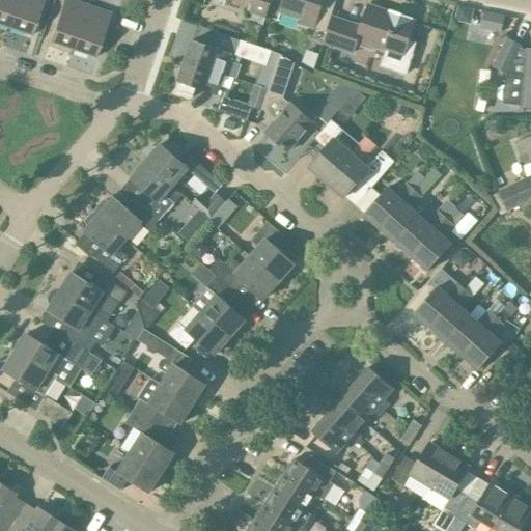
[(0,0),(0,25),(9,28),(19,0),(0,0)]
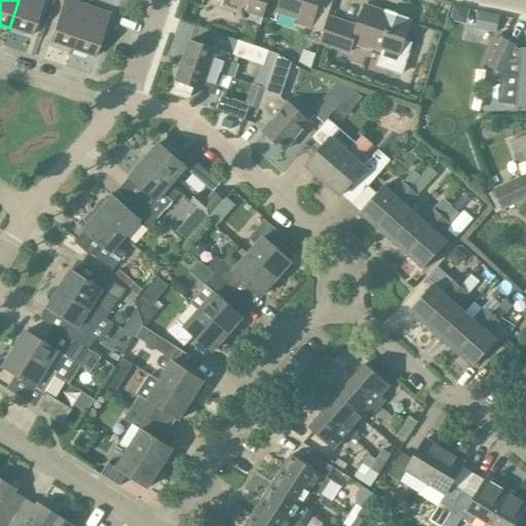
[(19,0),(9,28),(33,36),(44,0),(19,0)]
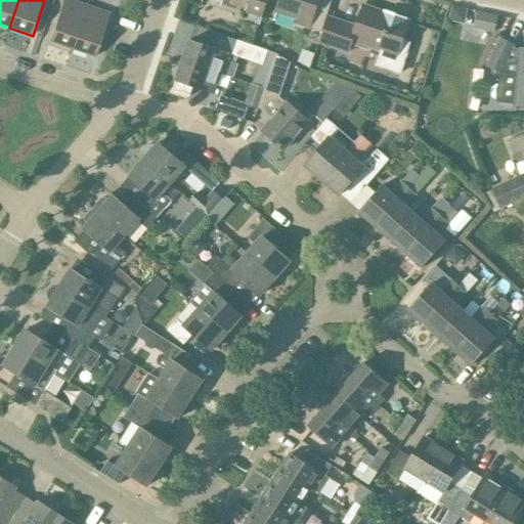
[(62,0),(49,41),(72,49),(87,6),(69,0),(62,0)]
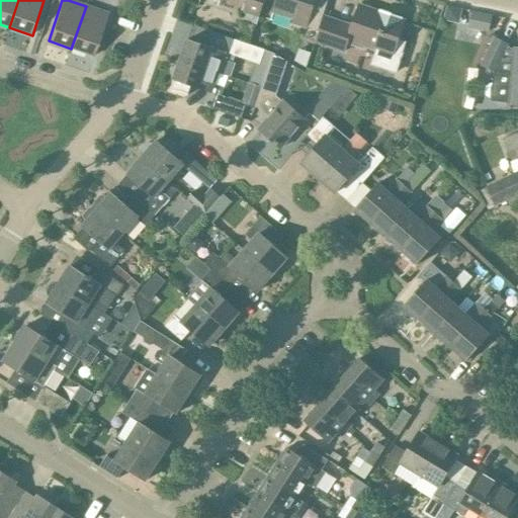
[(249,0),(245,13),(259,18),(265,0),(249,0)]
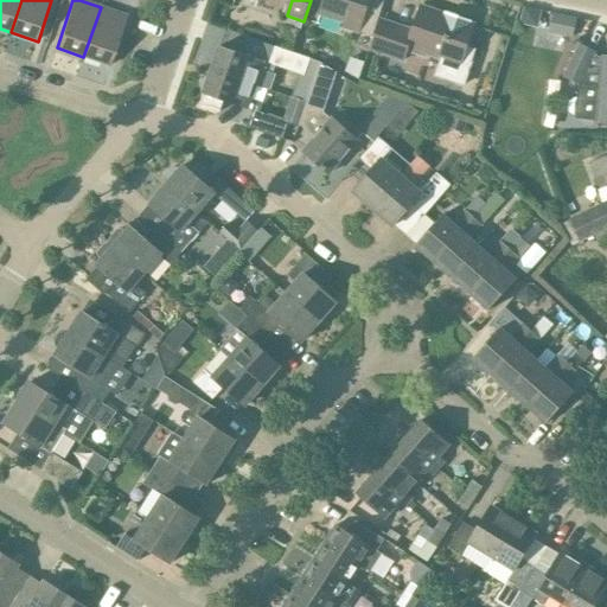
[(360,32),(374,37),(378,19),(385,0),(325,0),(320,14),(343,21),(340,27),(360,34),(360,32)]
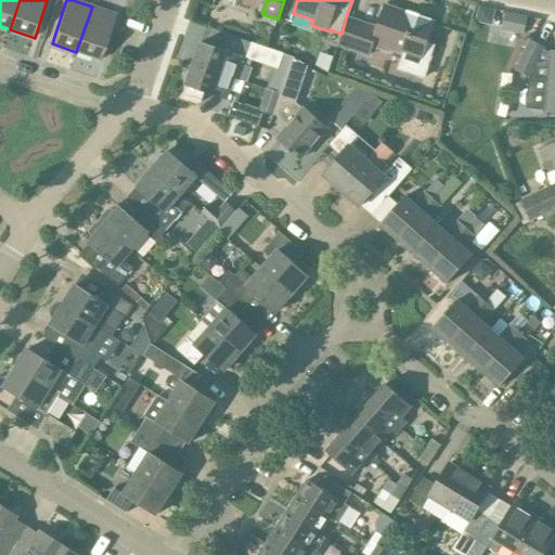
[(408,11),(407,13),(385,5),(377,28),(346,17),(341,34),(337,44),(369,55),(372,47),(389,52),(390,49),(403,53),(402,56),(403,56),(399,69),(424,78),(428,65),(431,57),(433,57),(433,56),(431,56),(436,44),(427,42),(434,22),(431,22),(433,20),(430,18),(429,23),(418,20),(418,18),(408,15),(409,11),(408,11)]
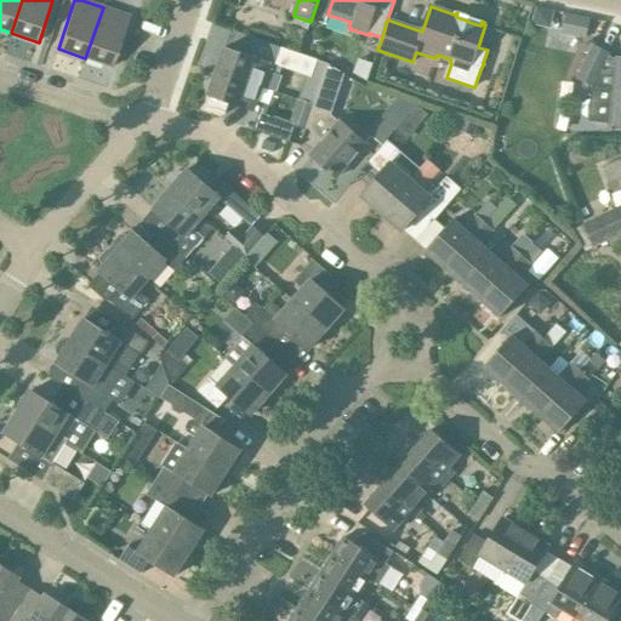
[(103,7),(85,58),(113,68),(131,17),(103,7)]
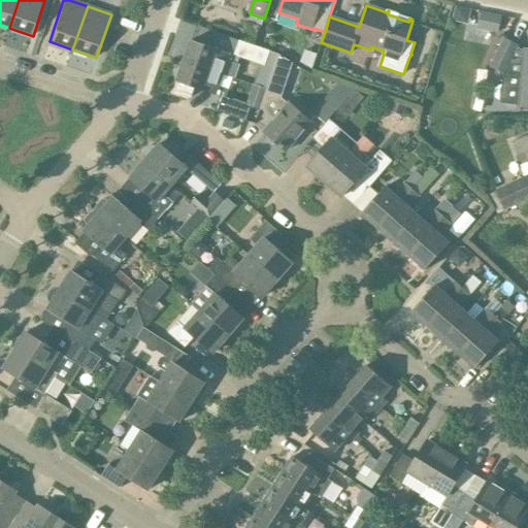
[(479,26),(499,30),(502,15),(482,11),(479,26)]
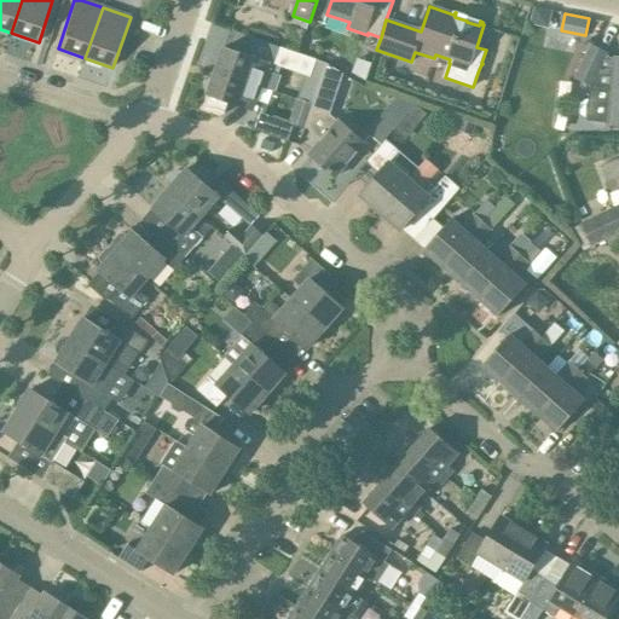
[(608,53),(591,45),(574,79),(591,86),(588,121),(618,123),(618,59),(615,59),(607,56),(608,53)]
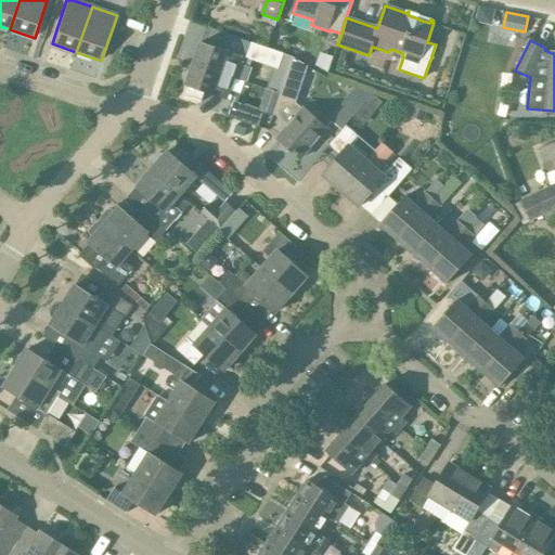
[(279,69),(287,73),(293,56),(294,56),(294,55),(284,52),(284,53),(250,42),(245,57),(202,42),(194,64),(234,78),(245,81),(250,68),(253,61),(279,69)]
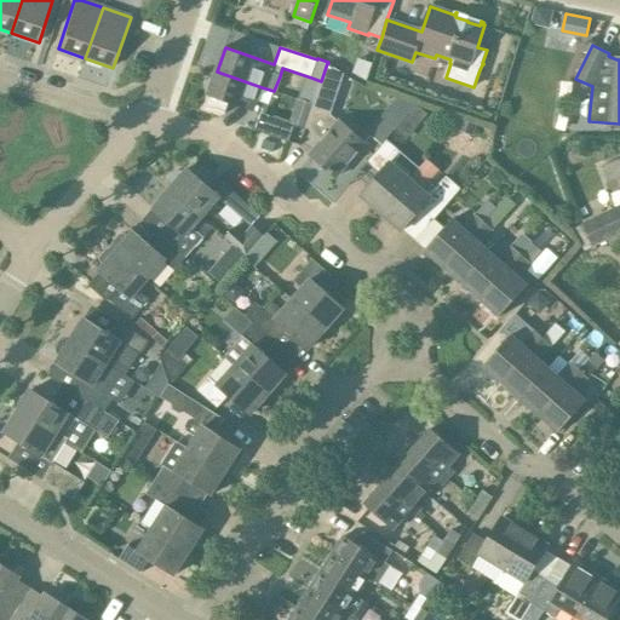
[(357,61),(352,74),(366,82),(367,79),(372,65),(357,61)]
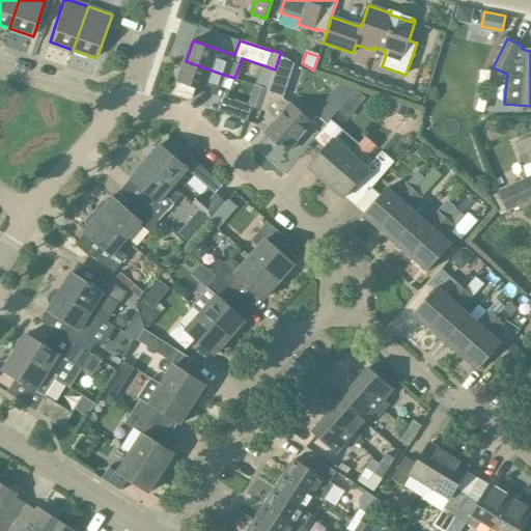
[(269,89),(268,92),(283,98),(295,63),(281,54),(280,54),(275,70),(269,89)]
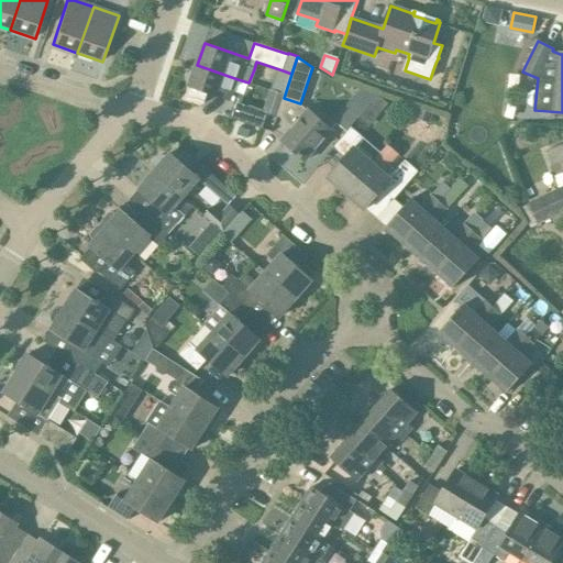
[(233,92),(238,79),(197,65),(189,87),(191,88),(188,98),(203,103),(208,94),(234,102),(230,118),(263,129),(268,113),(263,111),(242,105),(244,97),(233,92)]
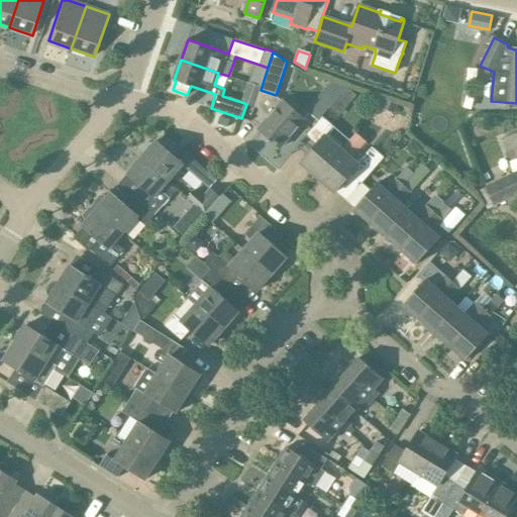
[(340,96),(348,103),(355,95),(347,88),(340,96)]
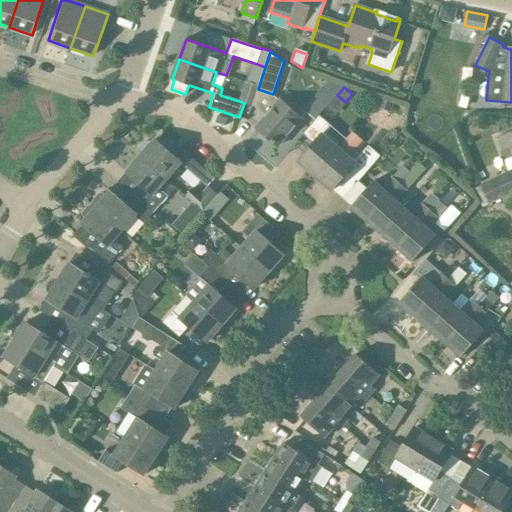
[(382,98),(375,105),(378,107),(390,112),(394,103),(382,98)]
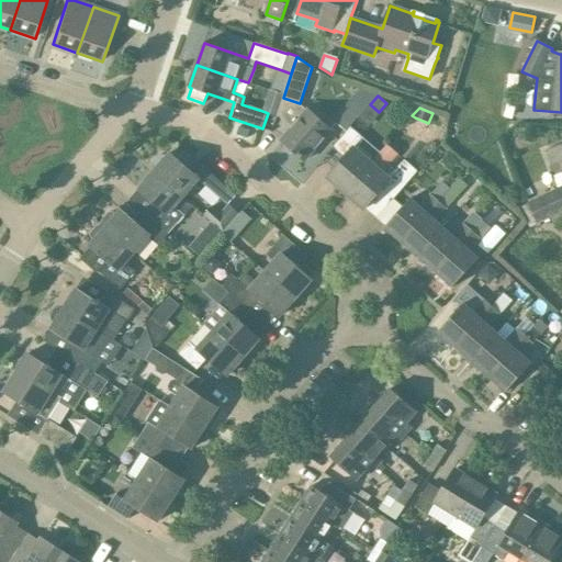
[(292,128),(282,141),(283,143),(282,144),(283,148),(289,154),(292,154),(294,152),(304,160),(332,130),(308,110),(307,111),(292,128)]
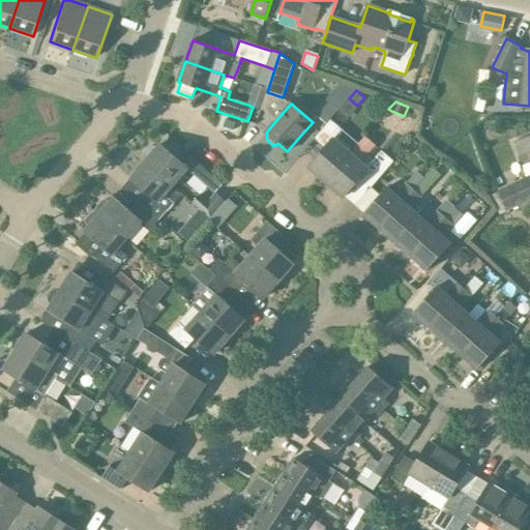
[(308,168),(326,183),(351,154),(359,145),(349,137),(330,120),(315,140),(325,149),(308,168)]
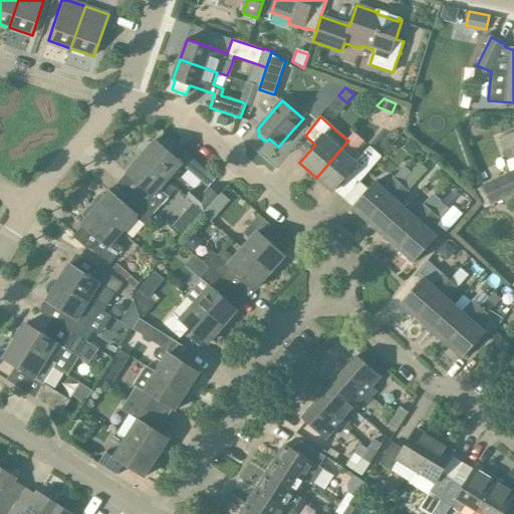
[(513,133),(501,138),(506,151),(504,152),(507,161),(513,158),(513,133)]
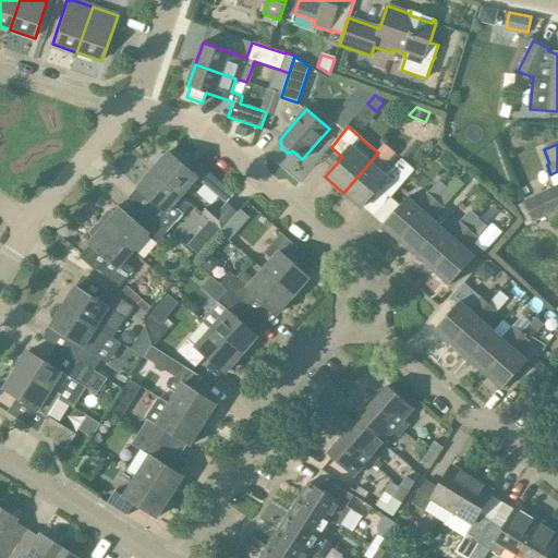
[(155,168),(154,170),(182,195),(206,168),(197,160),(189,170),(169,153),(166,156),(162,154),(158,154),(152,161),(153,166),(155,168)]
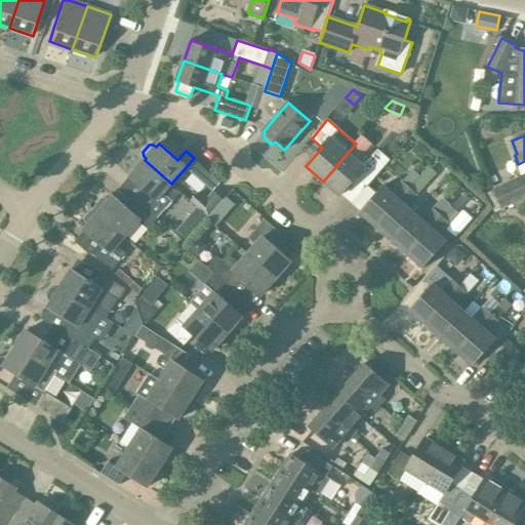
[(341,195),(353,204),(368,186),(381,168),(388,161),(376,152),(370,158),(363,153),(357,160),(348,153),(323,182),(340,196),(341,195)]
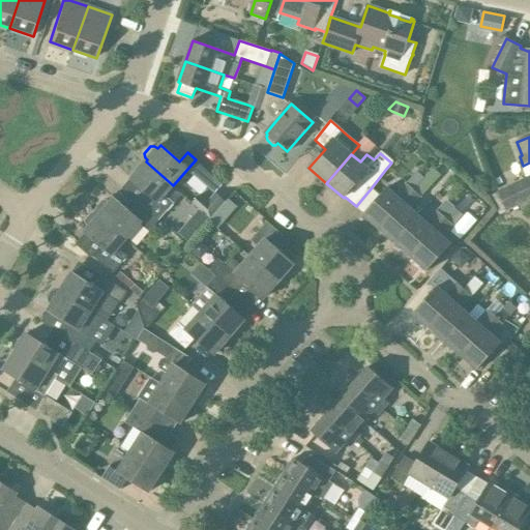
[(173,185),(146,162),(130,179),(149,195),(141,204),(158,221),(174,203),(165,195),(173,185)]
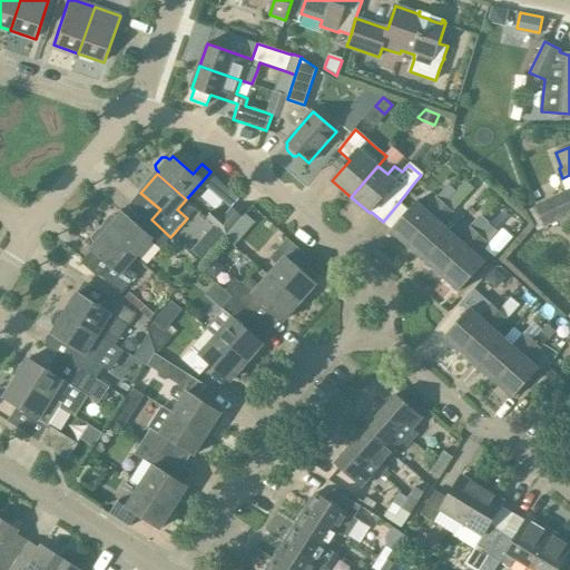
[(391,231),(408,246),(445,203),(457,192),(449,184),(436,196),(436,195),(424,208),(416,202),(409,209),(400,202),(383,222),(392,229),(391,231)]
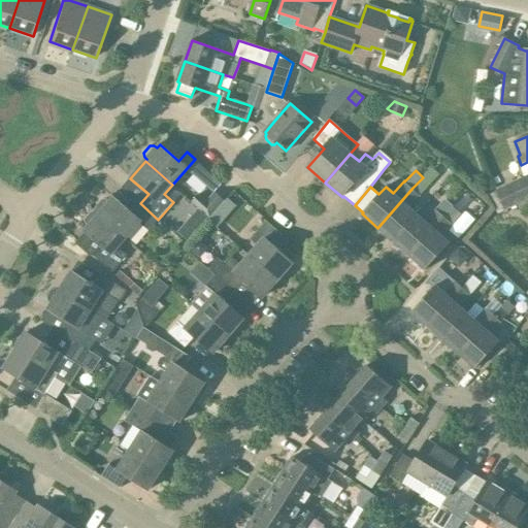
[(496,192),(489,195),(498,213),(504,210),(505,211),(527,199),(527,174),(525,176),(495,191),(496,192)]
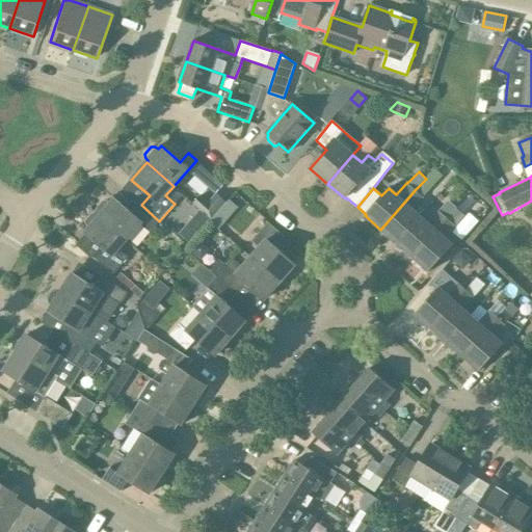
[(396,243),(421,216),(413,210),(424,197),(416,189),(380,230),(396,243)]
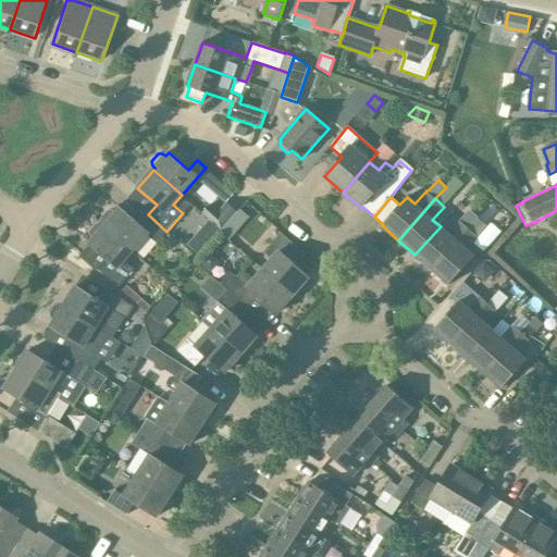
[(222,230),(237,212),(237,211),(226,201),(218,212),(210,205),(202,213),(222,230)]
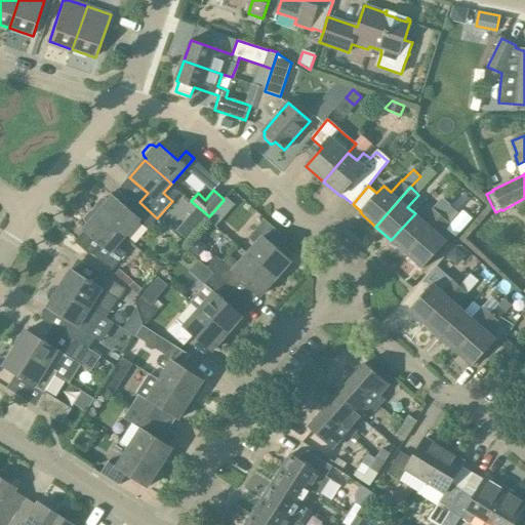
[(93,208),(126,237),(140,219),(150,228),(157,218),(139,202),(131,211),(113,196),(109,201),(106,198),(103,198),(94,205),(95,206),(93,208)]
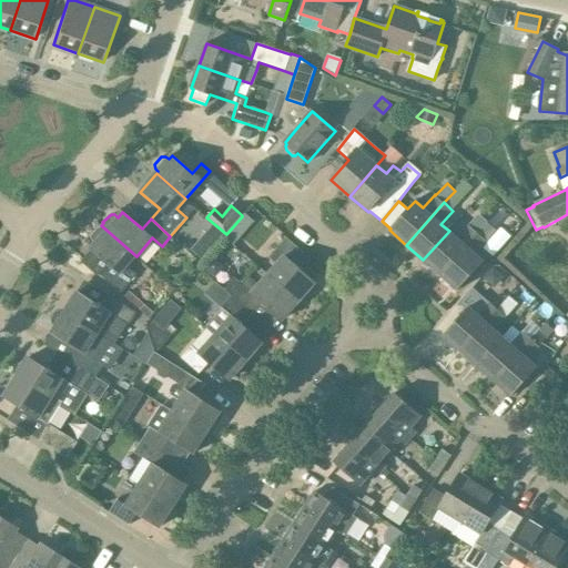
[(478,232),(440,275),(458,291),(484,262),(475,254),(497,231),(487,222),(478,232)]
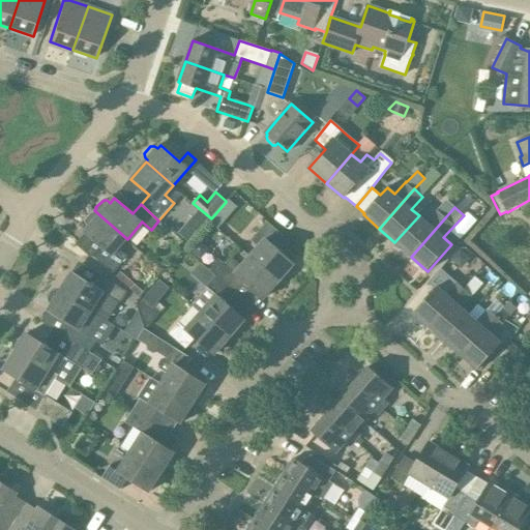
[(419,215),(394,242),(411,257),(446,216),(438,209),(425,222),(419,215)]
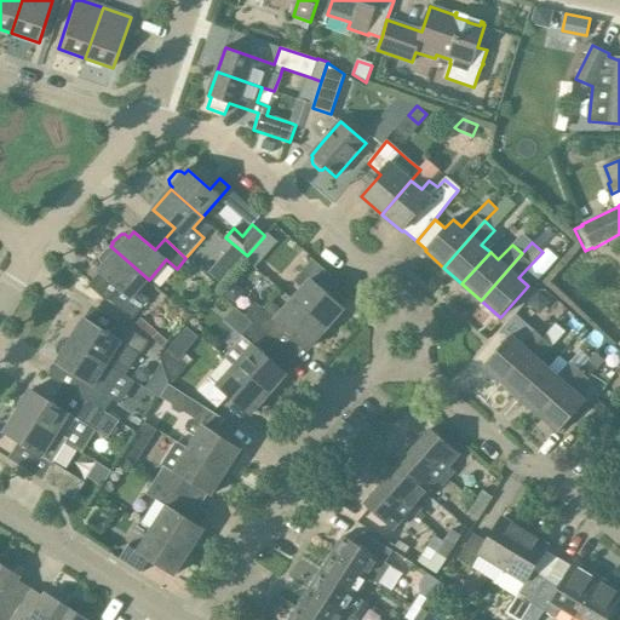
[(138,291),(149,280),(110,246),(109,248),(108,247),(99,257),(101,262),(104,265),(99,271),(120,290),(110,300),(132,320),(149,300),(138,291)]
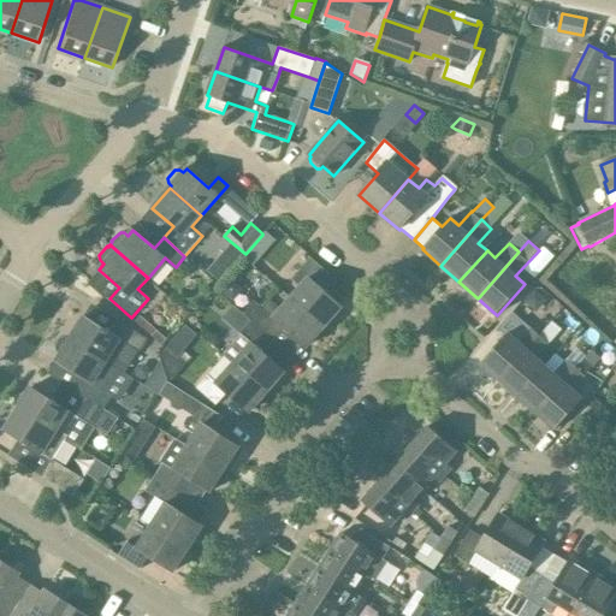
[(232,244),(221,256),(232,266),(243,254),(232,244)]
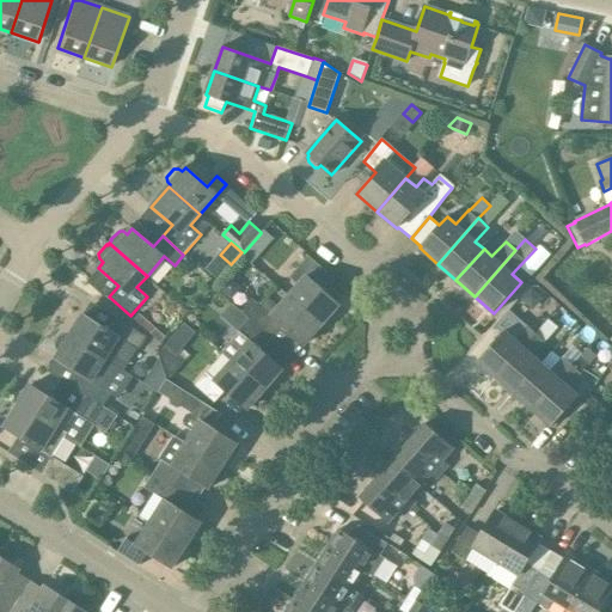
[(250,246),(242,255),(251,263),(258,255),(250,246)]
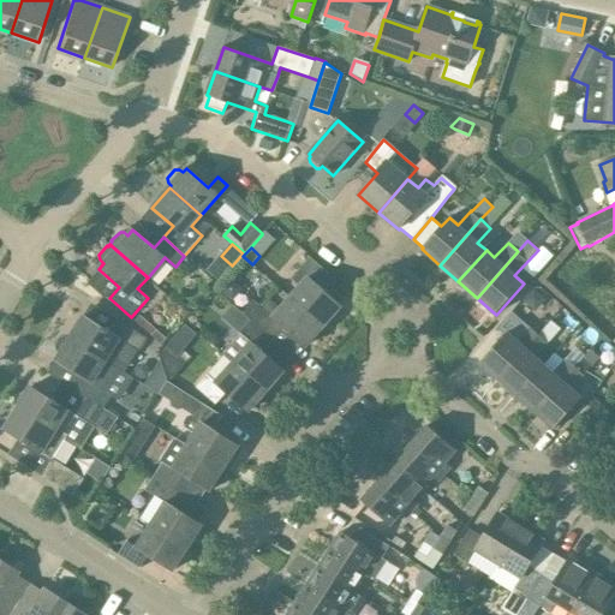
[(291,298),(323,327),(341,306),(320,287),(330,275),(311,257),(292,279),(300,287),(291,298)]
